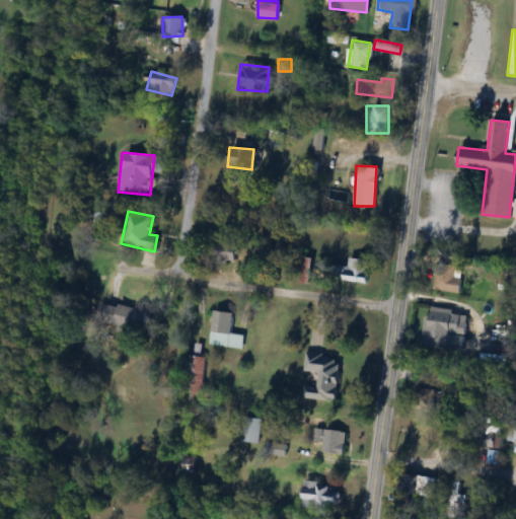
[(211,261),(232,265),(236,244),(214,240),(211,261)]
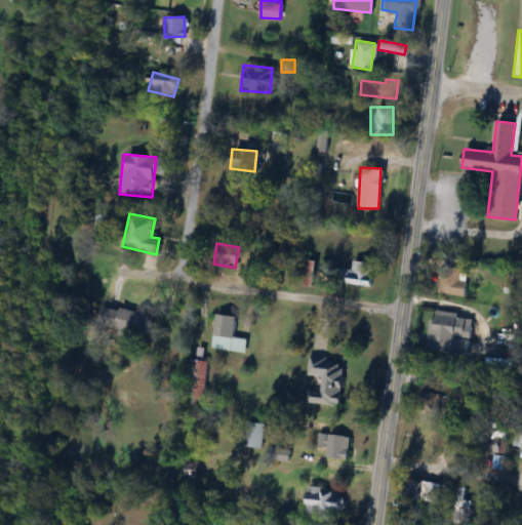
[(313,261),(300,259),(297,284),(310,285),(313,261)]
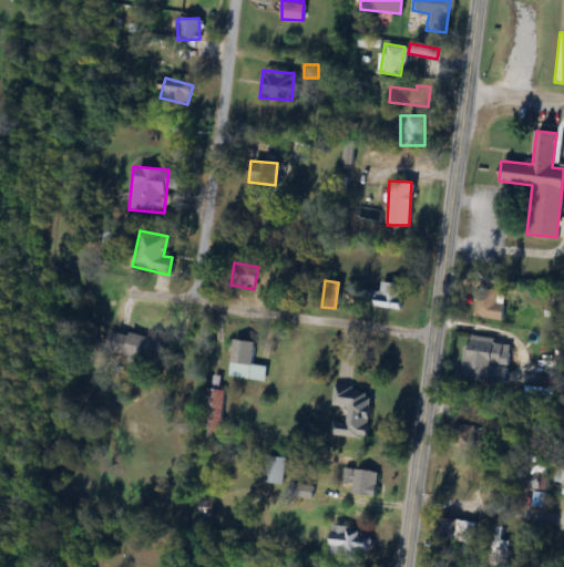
[(375,308),(402,308),(402,282),(375,282),(375,308)]
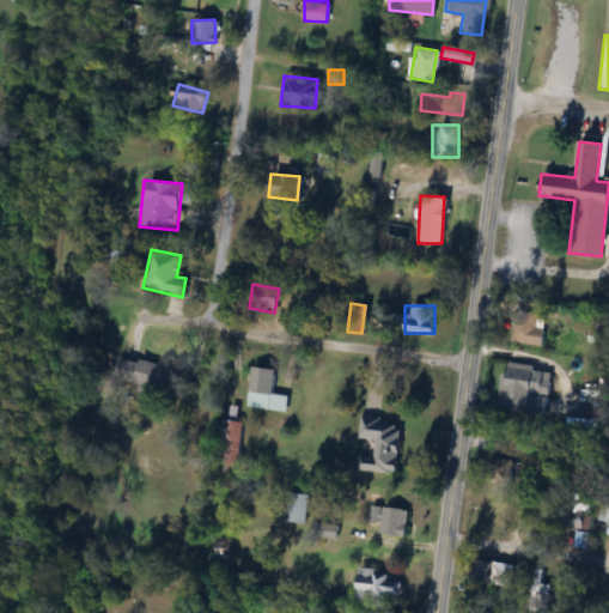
[(507,341),(540,347),(544,322),(512,315),(507,341)]
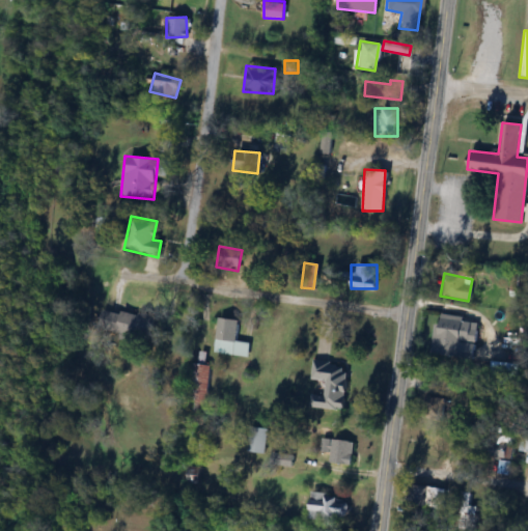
[(101,309),(95,330),(147,345),(155,319),(120,309),(118,314),(101,309)]
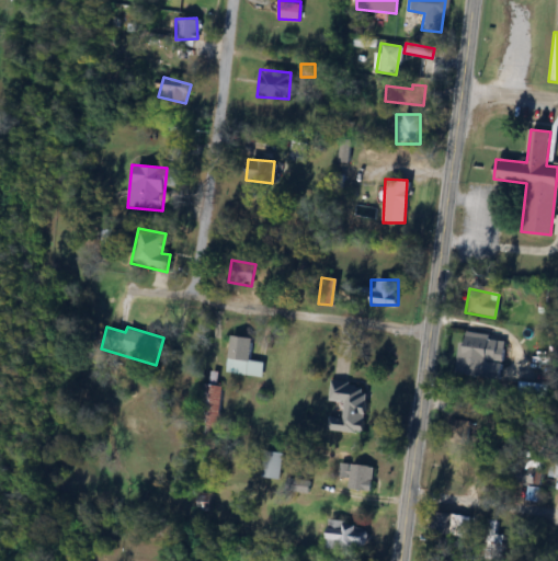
[(503,336),(458,332),(454,375),(499,379),(503,336)]
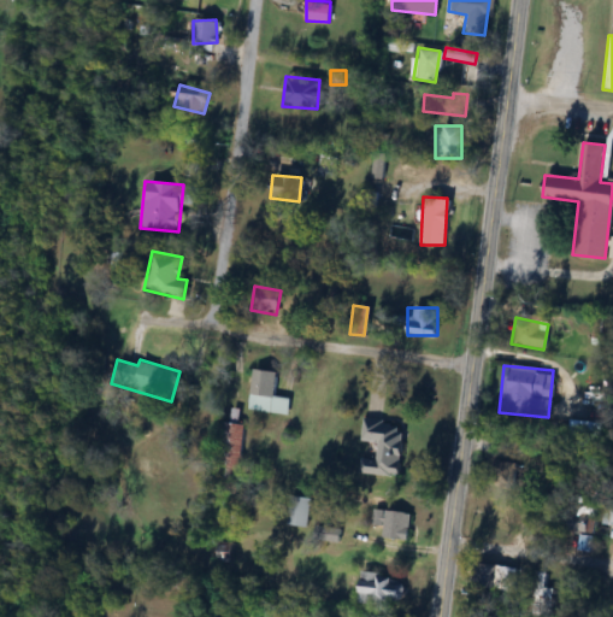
[(247,410),(286,415),(288,399),(272,397),(275,371),(252,369),(247,410)]
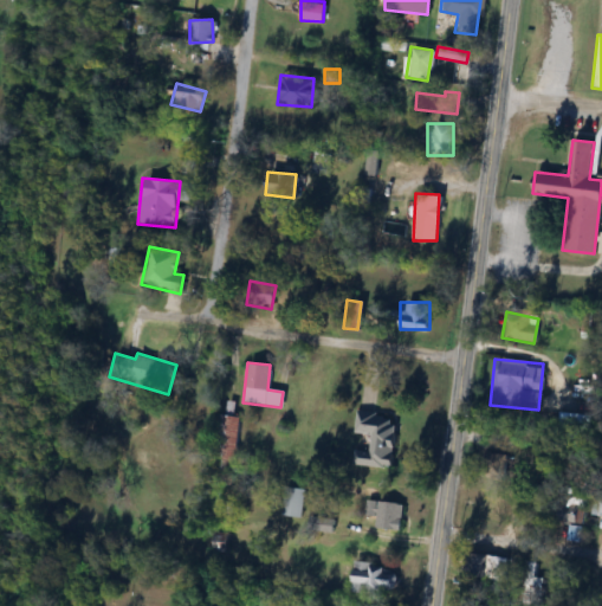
[(218,413),(212,472),(231,475),(239,403),(226,401),(224,414),(218,413)]
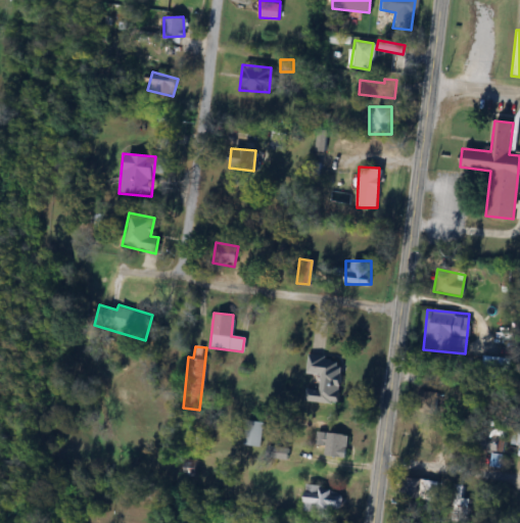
[(304,388),(302,400),(337,405),(342,360),(306,355),(304,374),(318,375),(317,389),(304,388)]
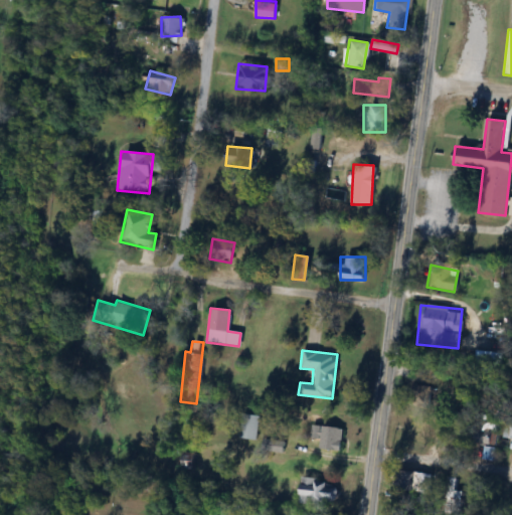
[(410,404),(431,405),(432,386),(411,385),(410,404)]
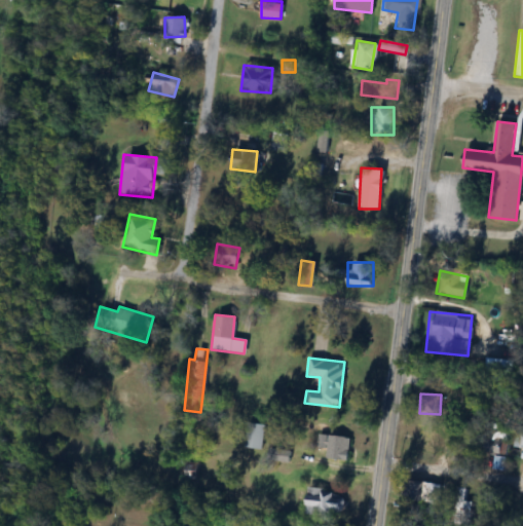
[(244,448),(261,448),(261,423),(244,423),(244,448)]
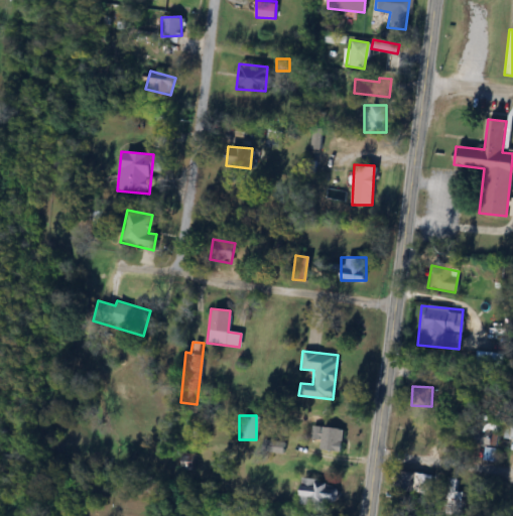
[(422,445),(426,424),(409,421),(405,442),(422,445)]
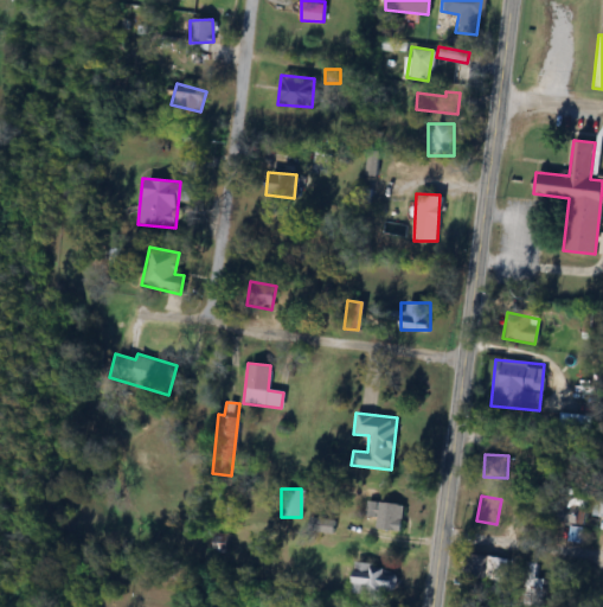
[(376,517),(373,529),(399,531),(402,504),(366,500),(364,516),(376,517)]
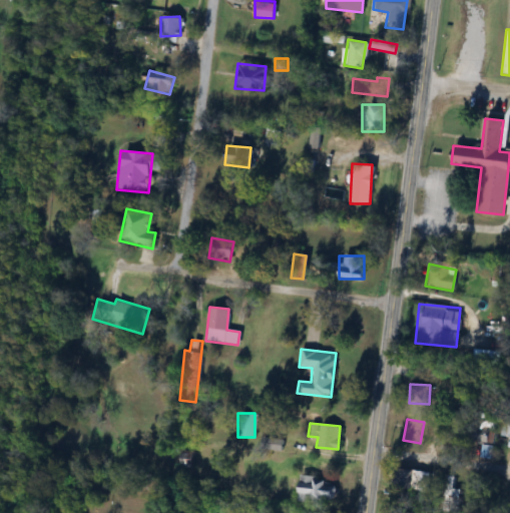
[(423,493),(427,473),(393,466),(389,487),(423,493)]
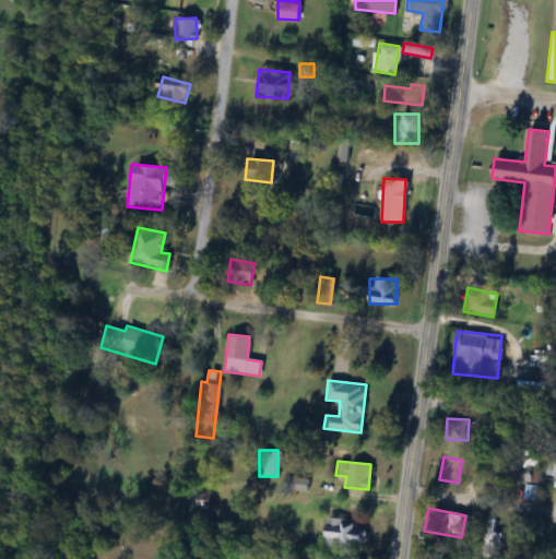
[(495,522),(488,519),(475,544),(495,554),(504,535),(491,530),(495,522)]
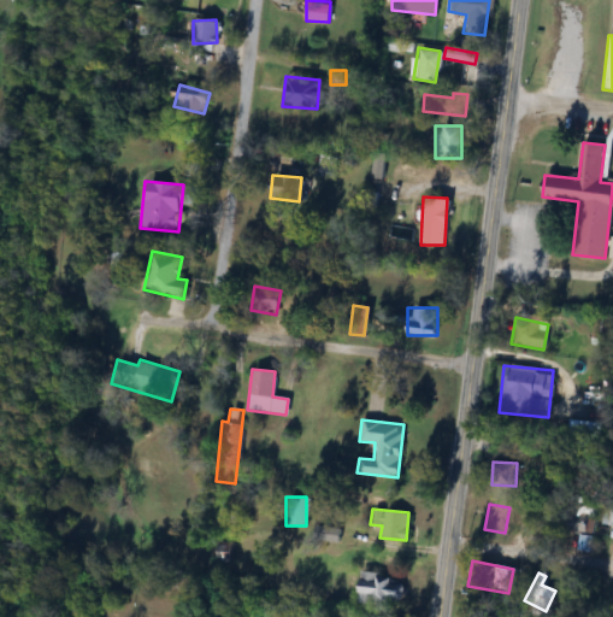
[(359,604),(400,604),(400,575),(359,575),(359,604)]
